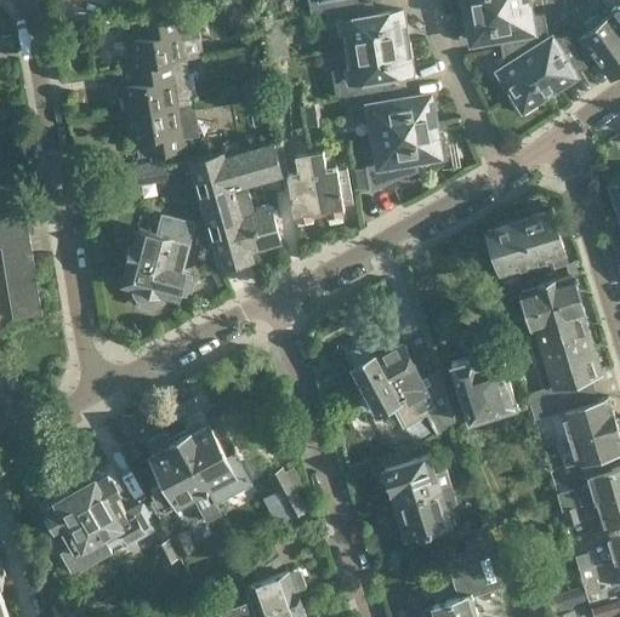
[(308,0),(311,13),(351,6),(350,0),(308,0)]
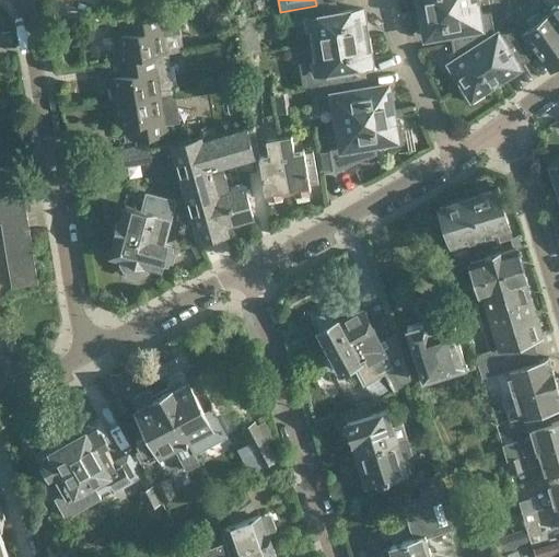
[(417,0),(419,11),(476,1),(475,0),(417,0)]
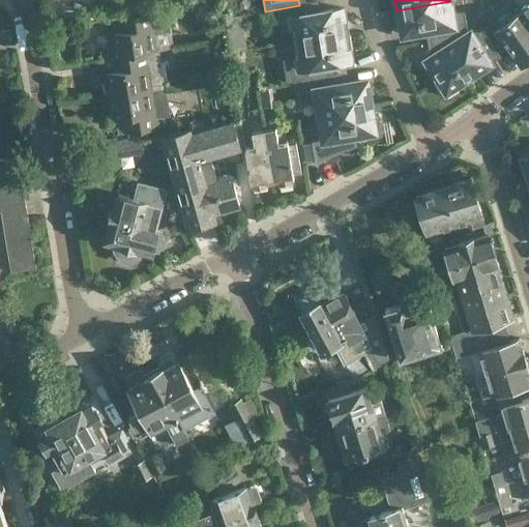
[(528,0),(517,0),(522,6),(524,9),(528,16),(528,0)]
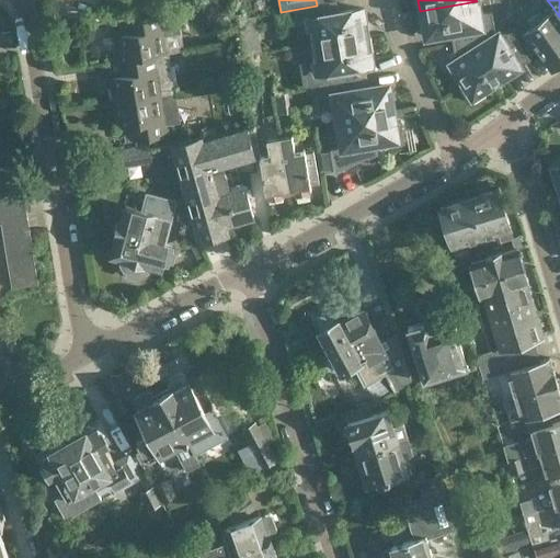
[(479,15),(477,1),(420,11),(423,27),(425,26),(427,37),(458,32),(460,44),(496,38),(496,36),(492,13),(479,15)]
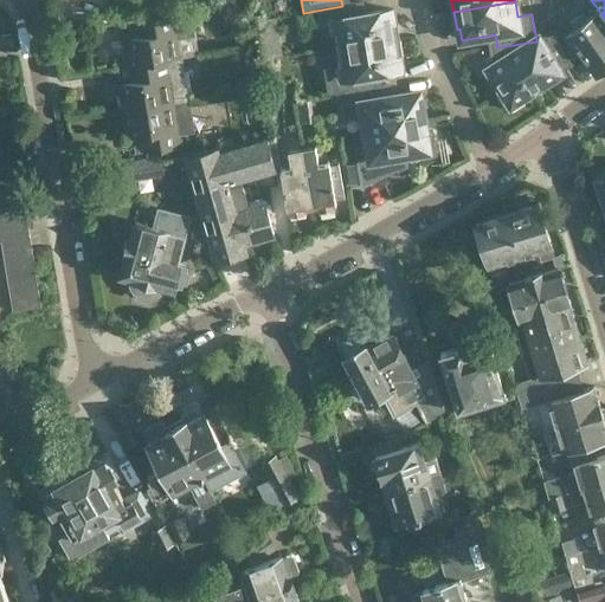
[(342,6),(303,13),(304,14),(319,12),(322,38),(336,36),(339,50),(399,40),(397,24),(393,24),(392,12),(359,18),(356,4),(342,6)]
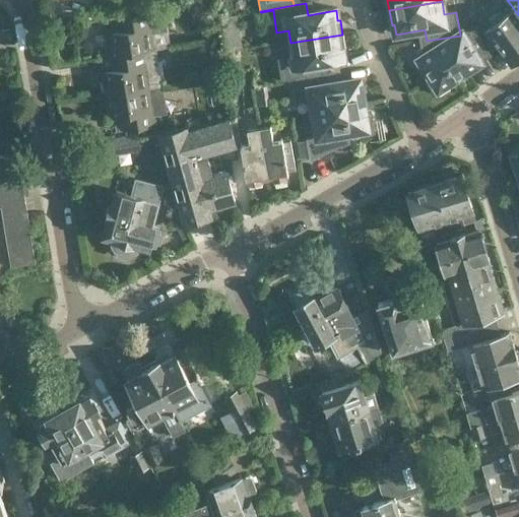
[(518,15),(514,9),(505,15),(502,10),(490,19),(493,41),(511,65),(518,59),(518,15)]
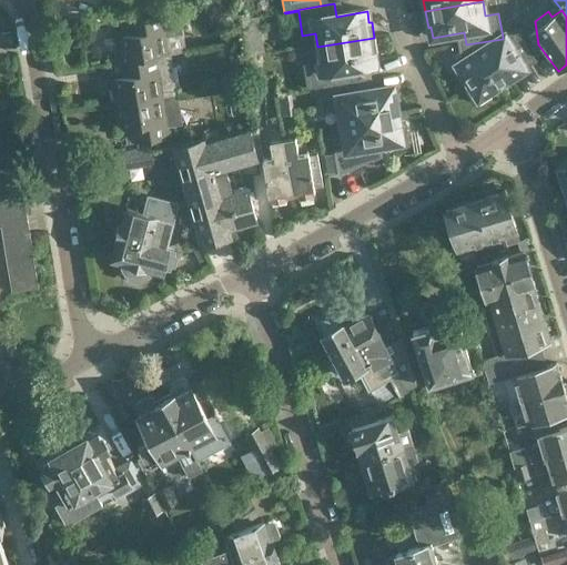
[(157,60),(172,57),(188,53),(184,36),(185,36),(181,11),(131,19),(133,34),(120,37),(124,62),(157,58),(157,60)]
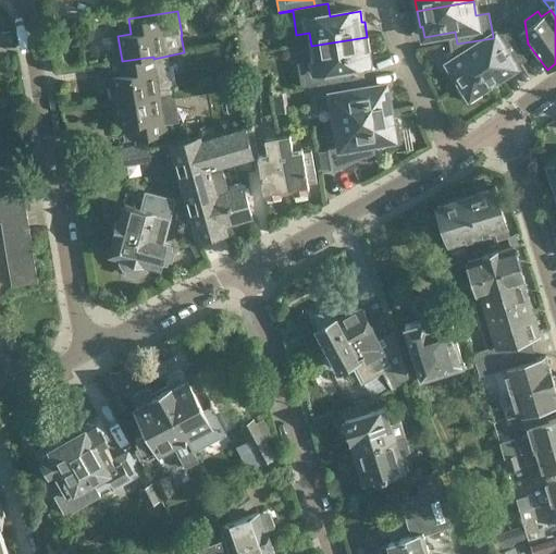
[(493,38),(457,44),(460,59),(449,65),(464,88),(461,89),(469,102),(481,94),(480,91),(516,69),(516,68),(527,61),(509,33),(493,36),(493,38)]
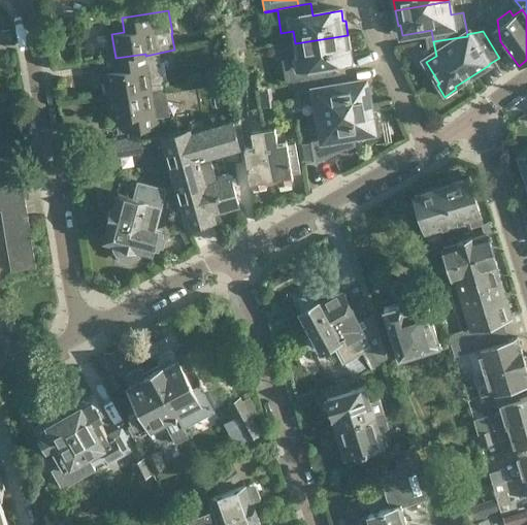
[(348,35),(295,43),(298,59),(286,61),(290,83),(323,76),(321,66),(350,61),(348,52),(351,51),(348,35)]
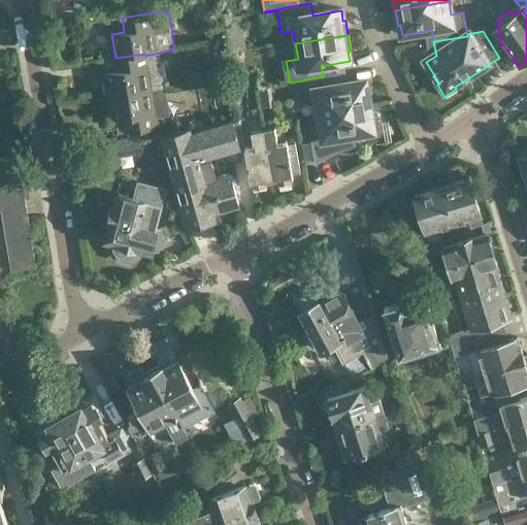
[(165,88),(160,53),(145,56),(145,54),(116,58),(102,61),(108,97),(165,88)]
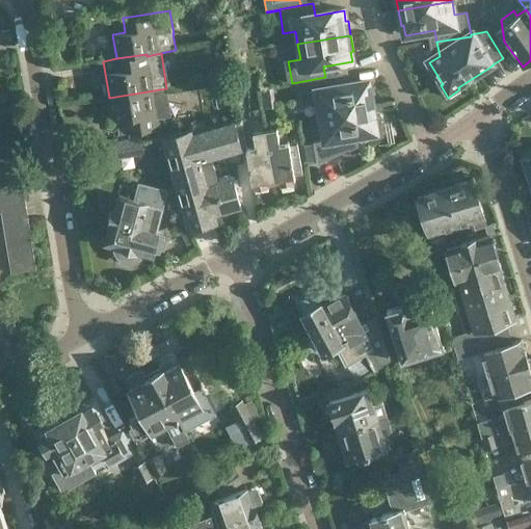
[(337,75),(325,77),(292,83),(292,84),(304,82),(309,105),(321,103),(322,116),(375,107),(373,93),(370,93),(368,82),(339,87),(337,75)]
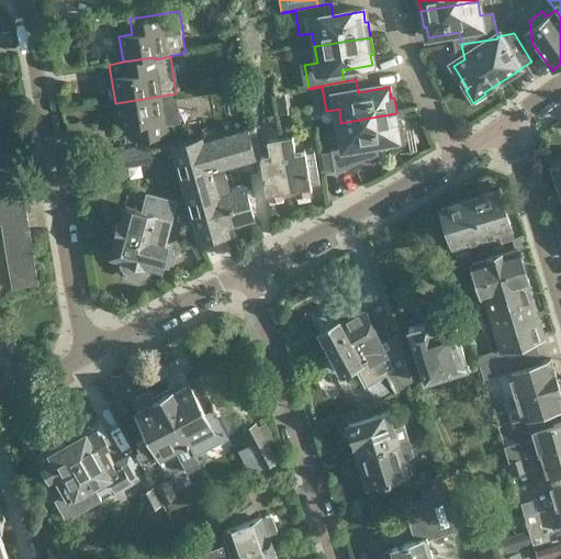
[(134,126),(136,141),(167,136),(166,129),(181,125),(176,93),(115,103),(120,129),(134,126)]
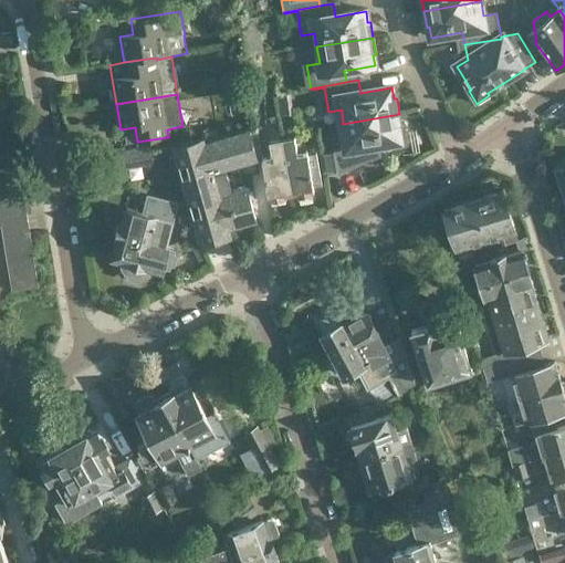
[(399,114),(343,124),(347,149),(334,152),(337,177),(373,162),(380,157),(378,146),(389,144),(390,147),(405,145),(399,114)]
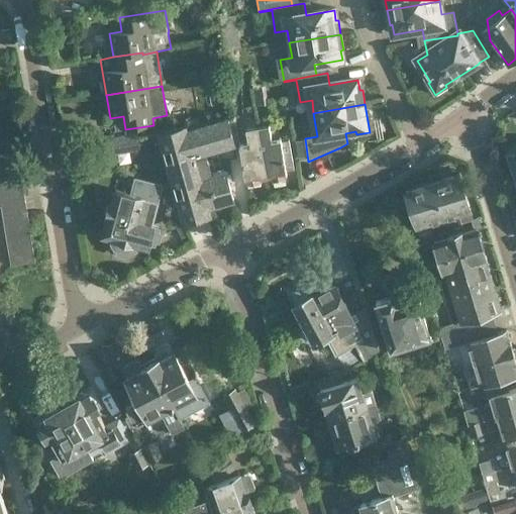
[(196,161),(207,158),(206,153),(239,143),(235,118),(187,132),(186,127),(160,135),(185,224),(212,217),(210,209),(209,209),(201,181),(202,181),(196,161)]
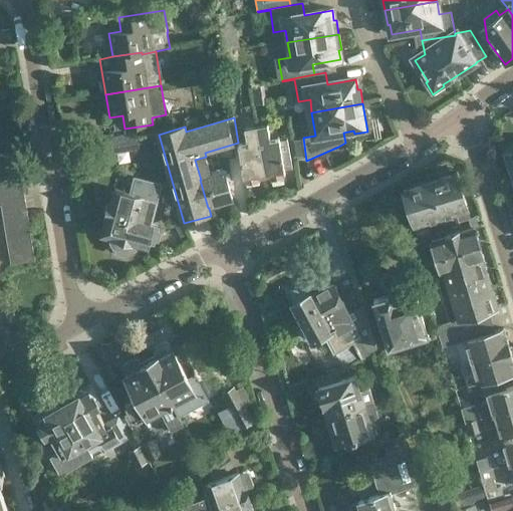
[(268,123),(257,125),(259,140),(257,140),(259,151),(263,150),(265,161),(263,162),(266,180),(272,179),(273,183),(285,181),(284,177),(286,177),(286,173),(293,172),(288,140),(281,141),(281,140),(271,141),(268,123)]
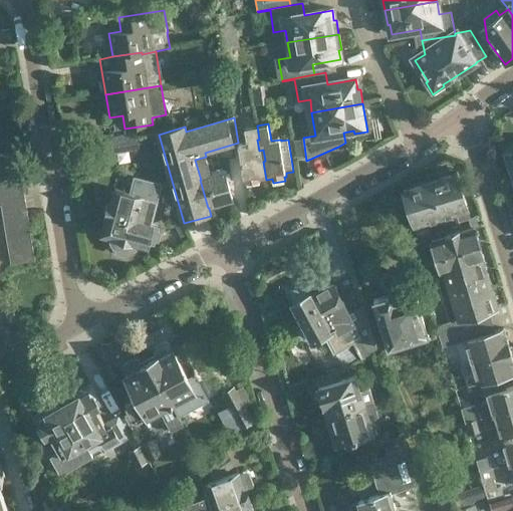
[(257,125),(245,126),(248,146),(239,147),(245,183),(248,183),(248,187),(260,185),(260,181),(266,180),(263,162),(265,161),(263,150),(259,151),(257,140),(259,140),(257,125)]
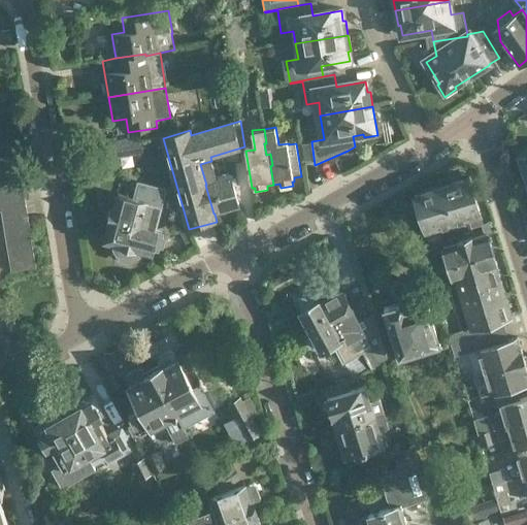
[(118,158),(144,154),(141,139),(117,143),(118,158)]
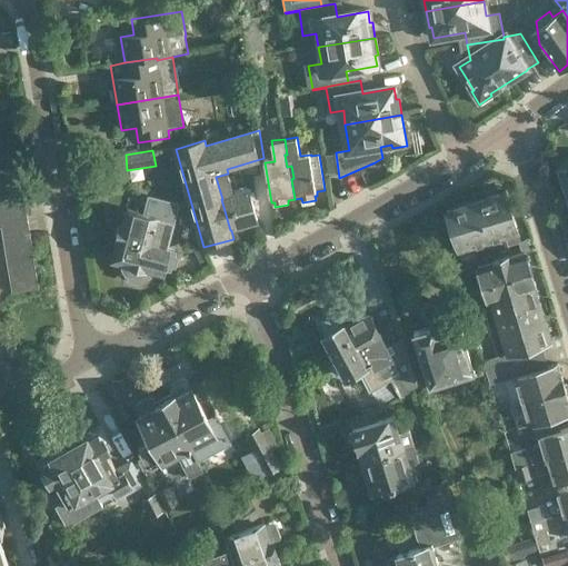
[(567,168),(558,172),(567,205),(567,168)]
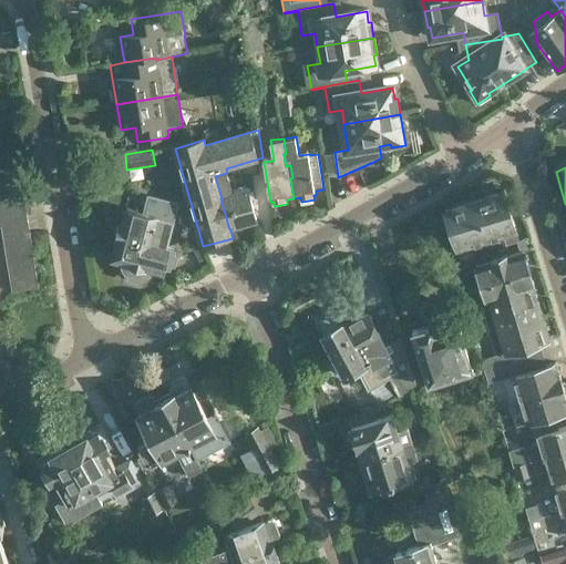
[(234,195),(227,173),(215,176),(222,198),(220,198),(229,229),(230,229),(258,222),(249,191),(234,195)]
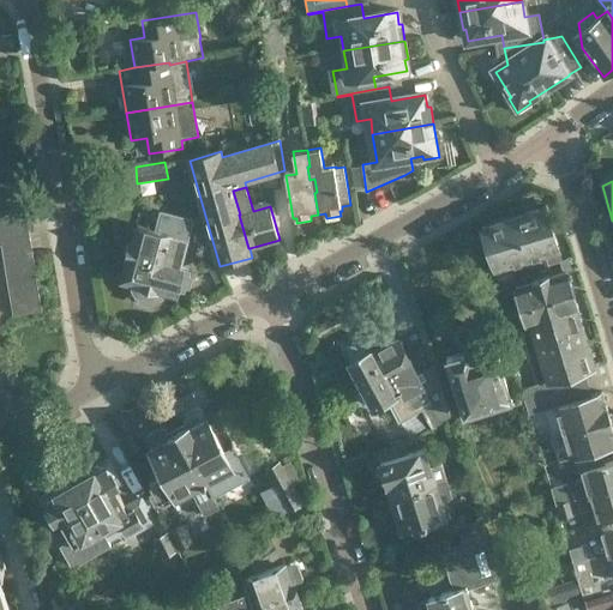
[(546,211),(514,221),(528,264),(546,258),(550,269),(563,264),(546,211)]
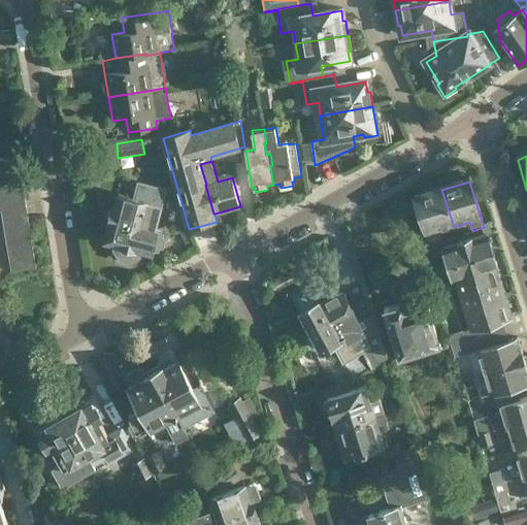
[(0,199),(25,196),(23,184),(0,187),(0,199)]
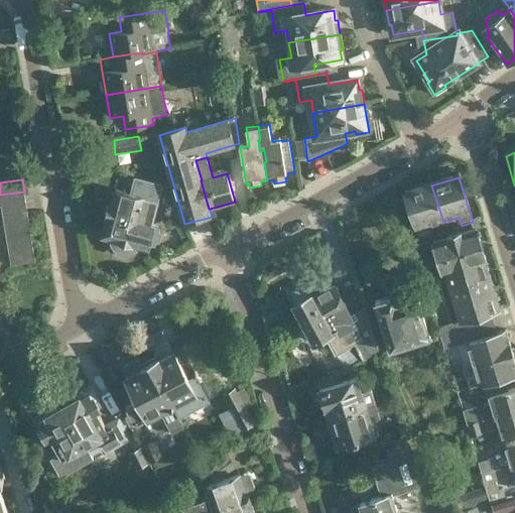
[(116,190),(104,234),(114,237),(112,244),(116,251),(119,252),(118,256),(127,258),(127,254),(131,255),(137,251),(139,244),(148,246),(154,226),(152,226),(163,187),(135,180),(132,195),(116,190)]
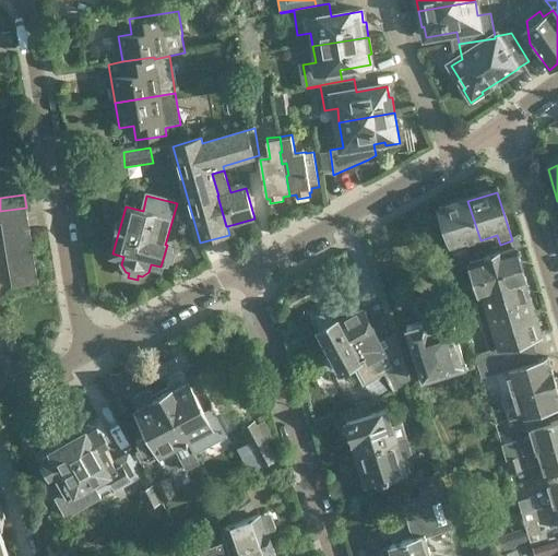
[(481,240),(467,201),(439,211),(453,259),(466,255),(463,246),(481,240)]
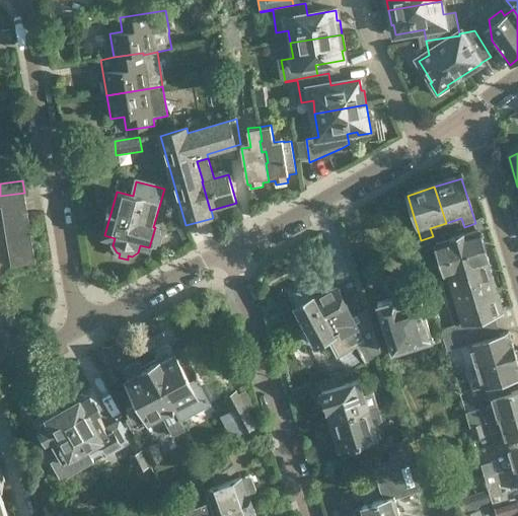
[(0,199),(2,209),(26,205),(24,193),(0,196),(0,199)]
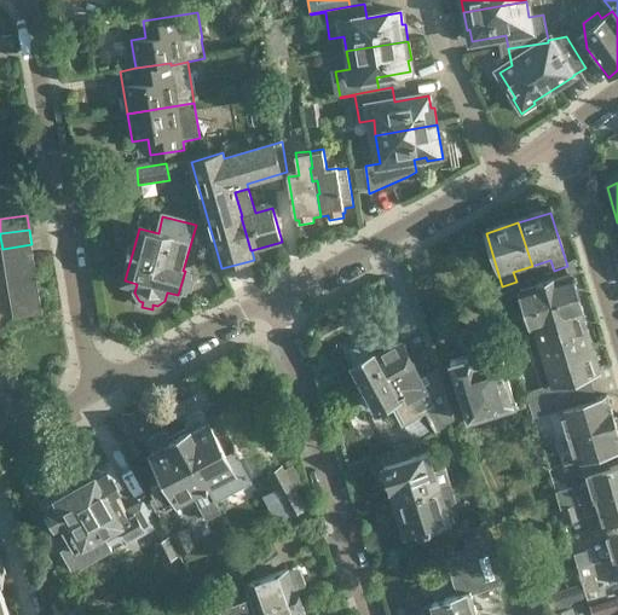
[(32,244),(3,249),(5,264),(34,259),(32,244)]
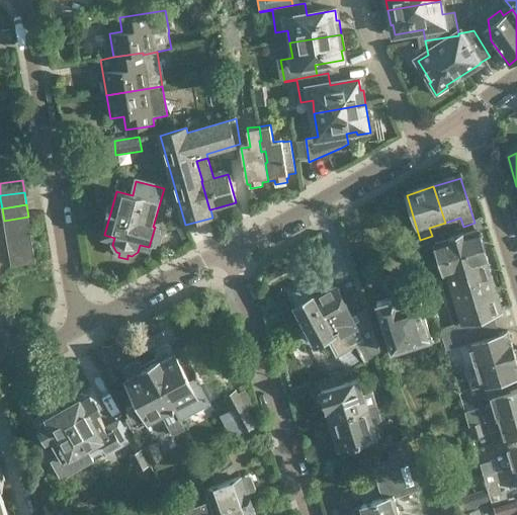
[(28,217),(4,221),(6,233),(30,228),(28,217)]
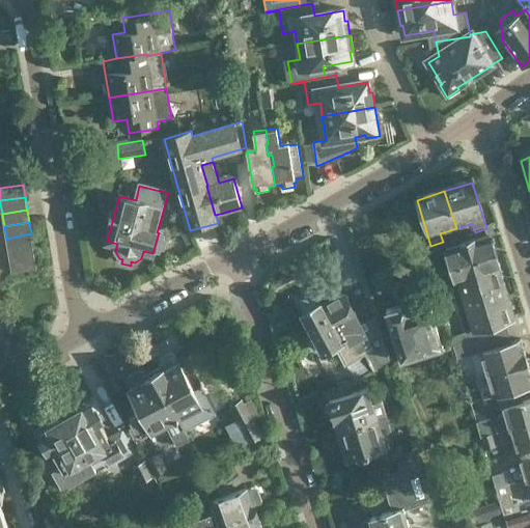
[(31,233),(6,239),(8,250),(33,246),(31,233)]
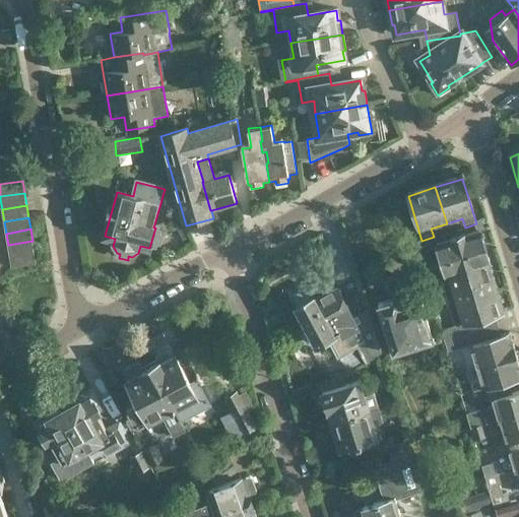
[(463,328),(505,315),(489,265),(491,265),(480,233),(464,238),(464,236),(453,240),(453,241),(437,246),(463,328)]
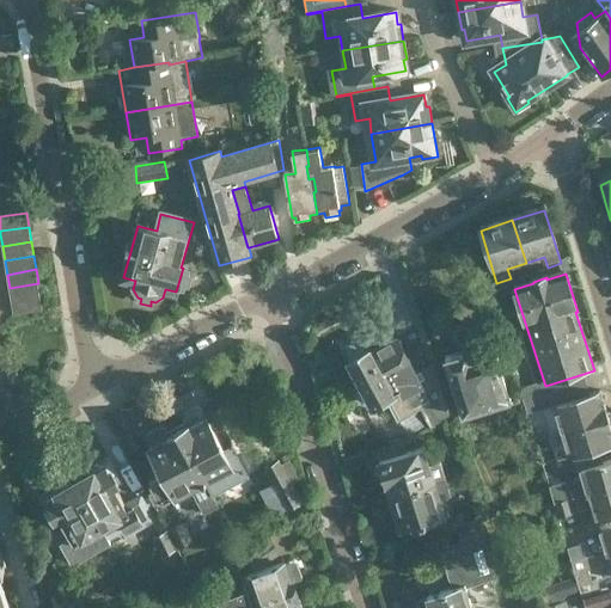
[(38,283),(10,288),(12,302),(41,298),(38,283)]
